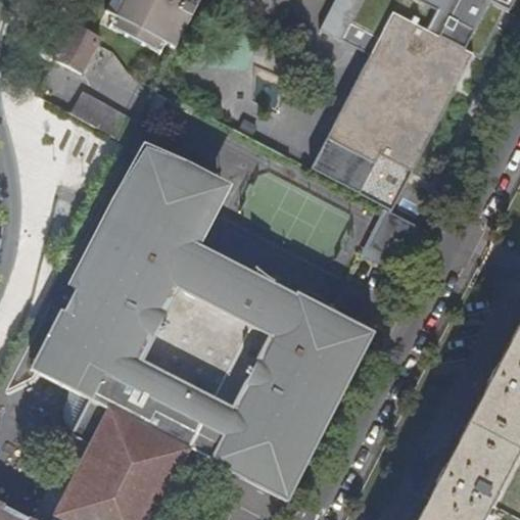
[(169,41),(178,46),(201,0),(113,0),(108,10),(116,14),(132,22),(128,32),(147,43),(153,33),(169,41)]
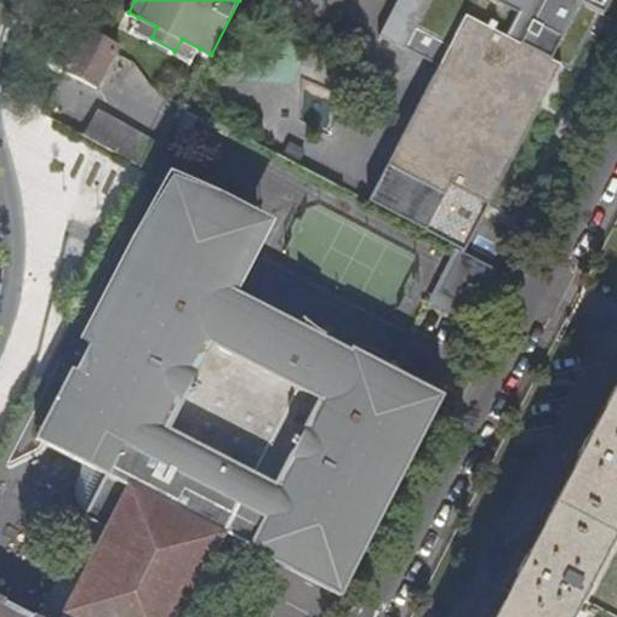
[(361,190),(469,246),(563,63),(553,58),(582,0),(586,0),(604,10),(606,11),(612,0),(387,0),(373,28),(399,41),(433,58),(361,190)]
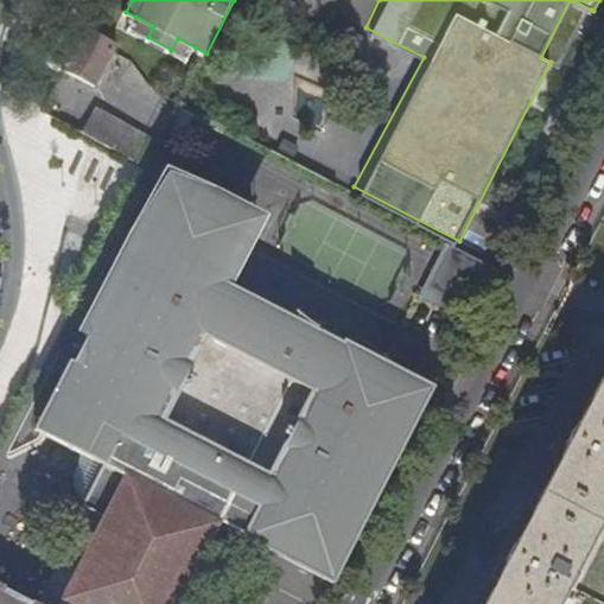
[(541,57),(551,62),(561,67),(591,10),(573,0),(570,0),(541,57)]
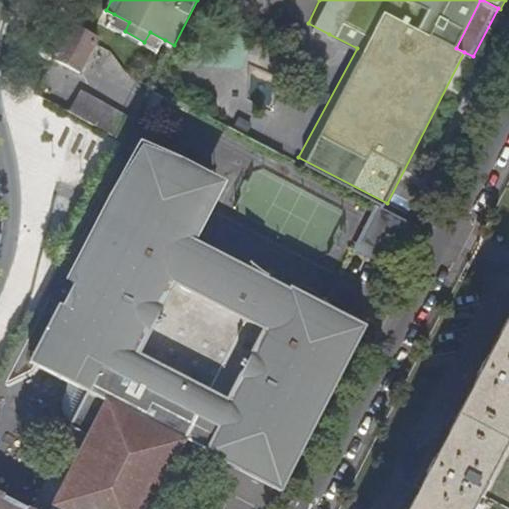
[(125,31),(129,22),(114,14),(109,24),(125,31)]
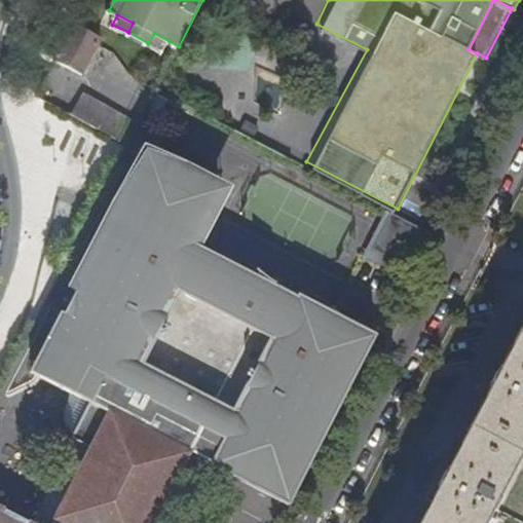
[(84,73),(104,37),(77,22),(69,34),(64,44),(64,45),(57,58),(84,73)]
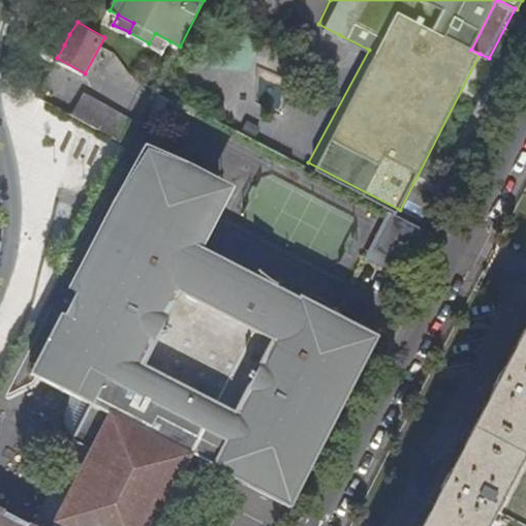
[(165,52),(171,41),(155,33),(149,43),(165,52)]
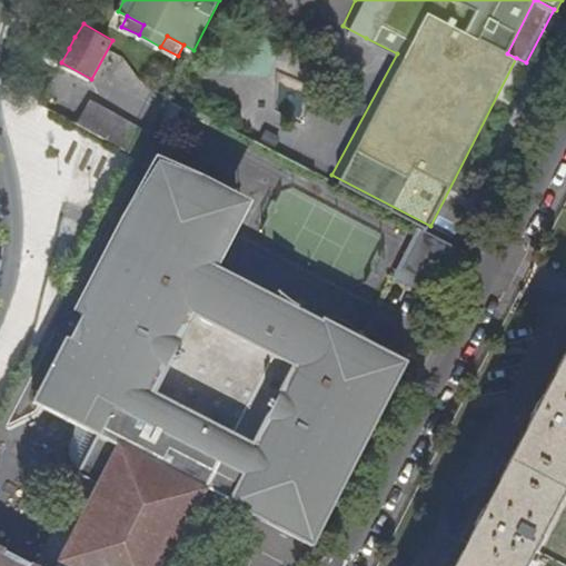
[(82,122),(140,154),(154,129),(95,99),(82,122)]
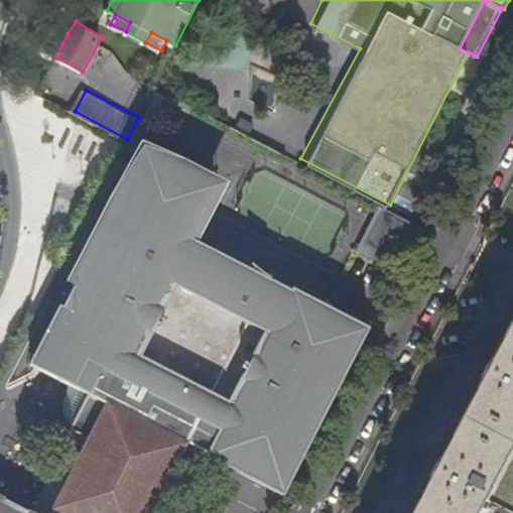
[(91,393),(188,442),(285,493),(371,328),(339,310),(330,300),(318,292),(301,280),(296,290),(194,237),(220,184),(151,148),(68,307),(65,306),(35,364),(69,382),(91,393)]
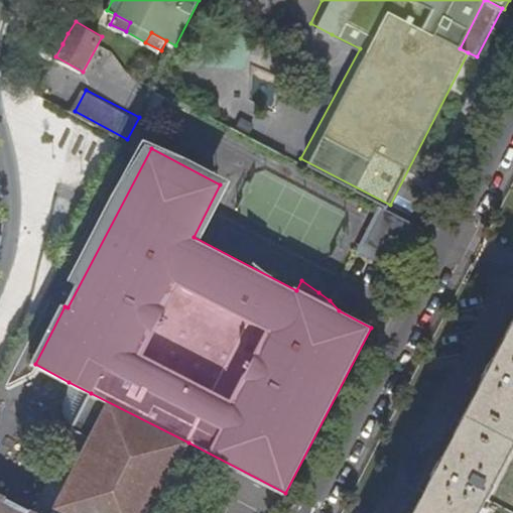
[(478,512),(512,445),(512,326),(413,512),(478,512)]
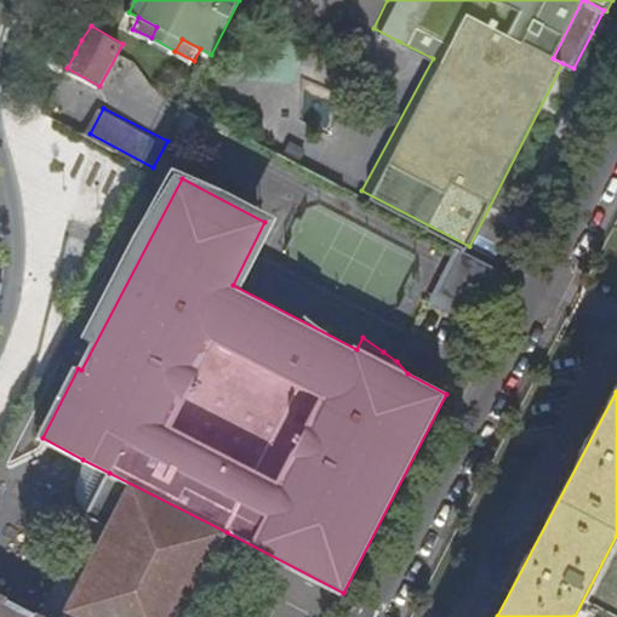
[(84,506),(90,512),(109,473),(83,460),(85,467),(80,480),(80,485),(79,492),(81,498),(84,506)]
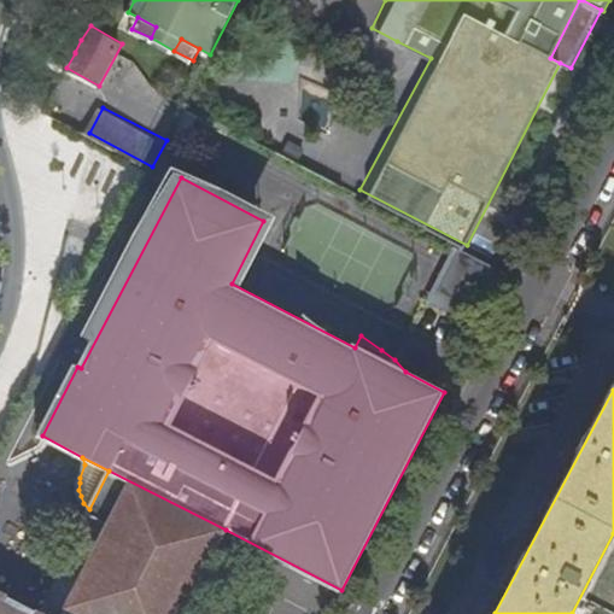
[(226,530),(109,471),(89,509),(88,513),(112,525),(72,603),(71,603),(65,613),(41,613),(0,592),(0,613),(181,613),(215,551),(226,530)]
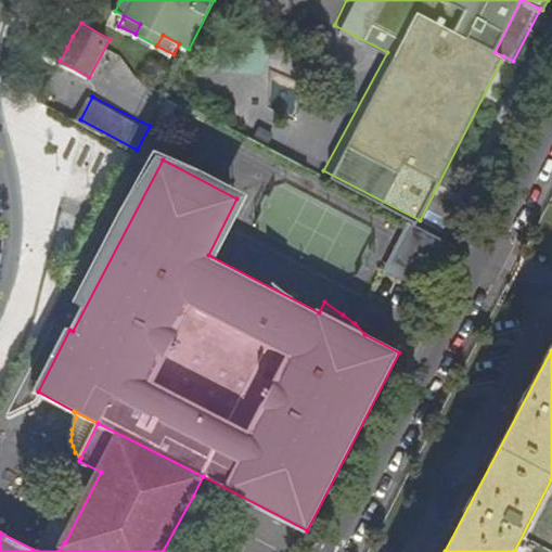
[(185,551),(210,505),(193,496),(163,551),(185,551)]
